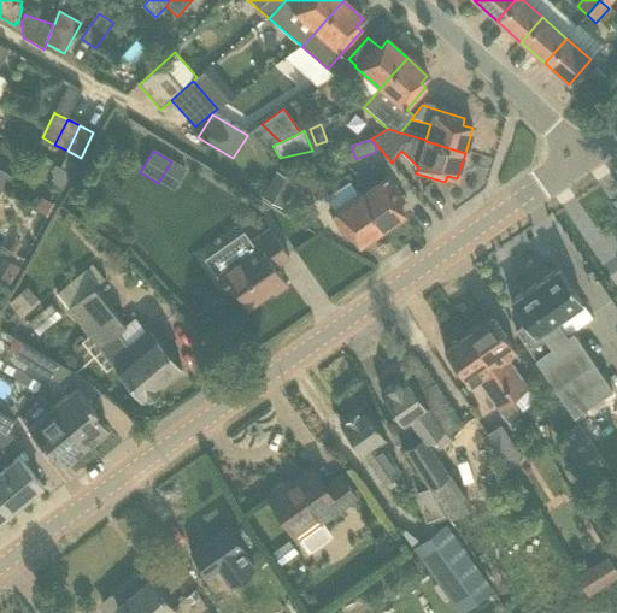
[(0,189),(5,193),(13,177),(0,170),(0,189)]
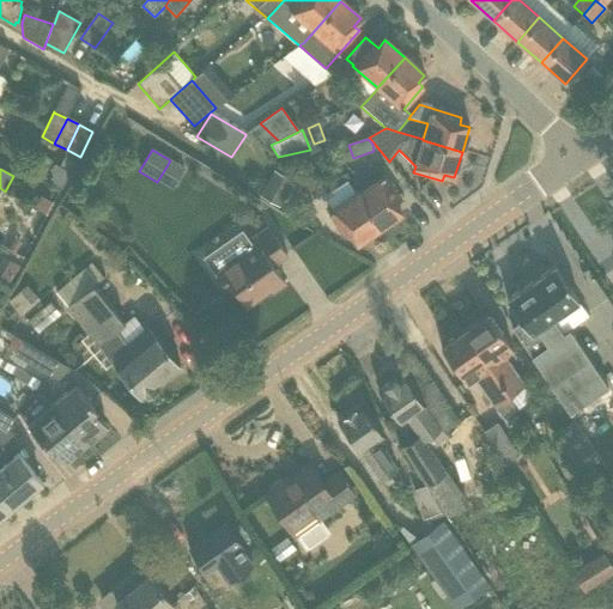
[(274,171),(261,195),(281,207),(295,183),(274,171)]
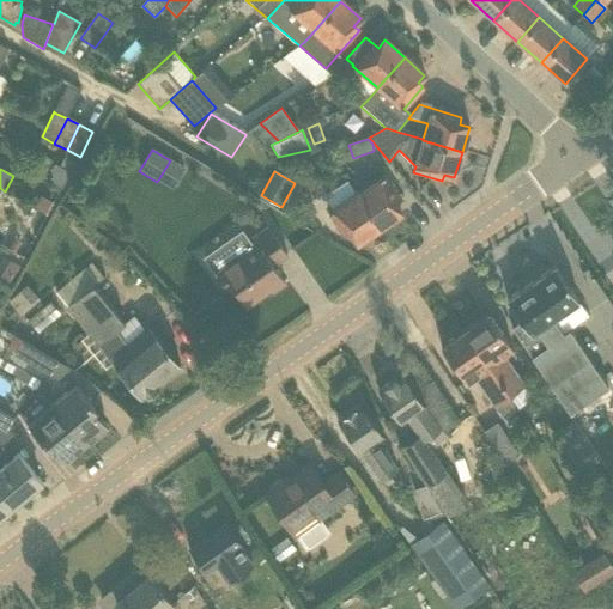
[(395,206),(401,202),(383,176),(356,195),(380,229),(401,214),(395,206)]
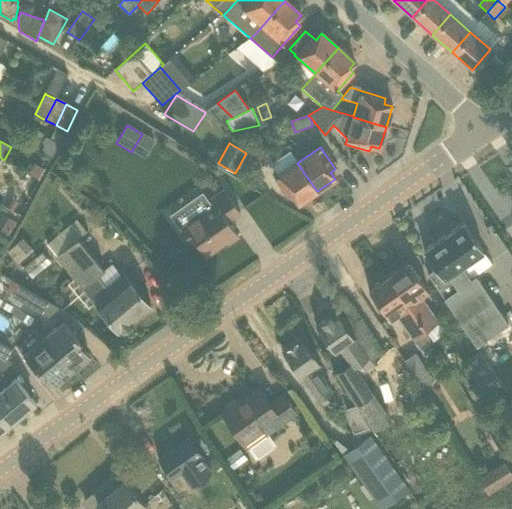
[(281,174),(296,159),(290,152),(274,167),(281,174)]
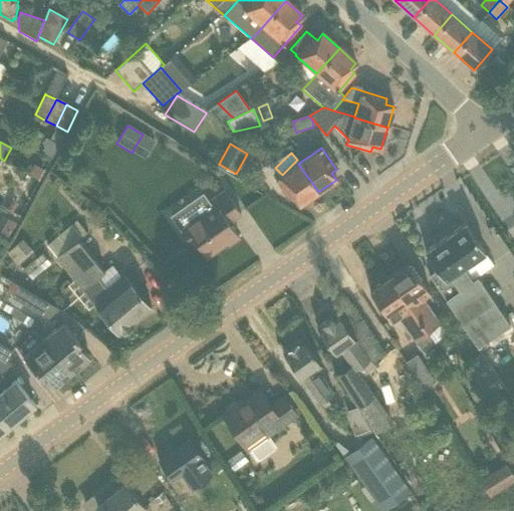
[(275,180),(290,201),(295,198),(300,205),(318,192),(298,164),(275,180)]
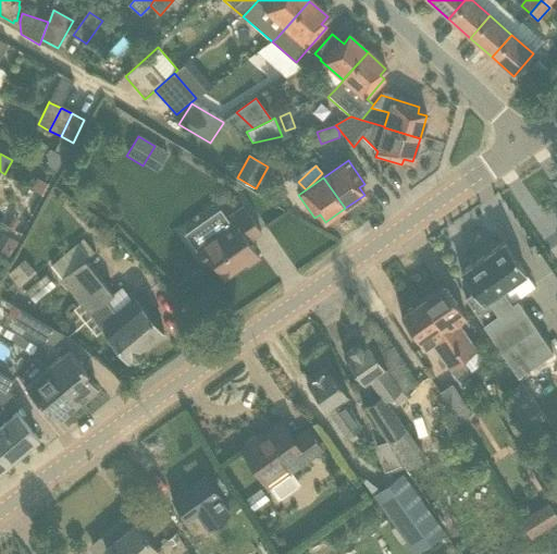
[(44,196),(49,185),(37,180),(32,191),(44,196)]
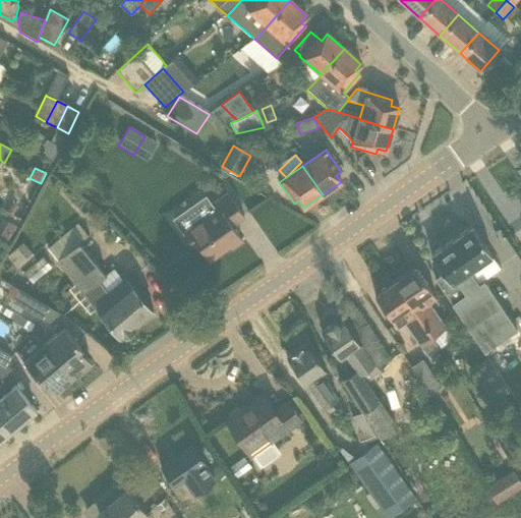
[(232,226),(244,218),(228,195),(211,208),(214,211),(182,232),(195,249),(199,247),(210,262),(229,247),(231,249),(242,241),(232,226)]
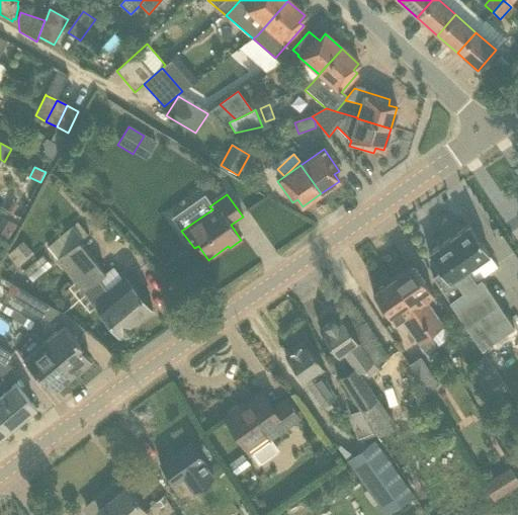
[(79,242),(87,235),(77,223),(47,248),(121,337),(152,311),(115,267),(106,275),(79,242)]
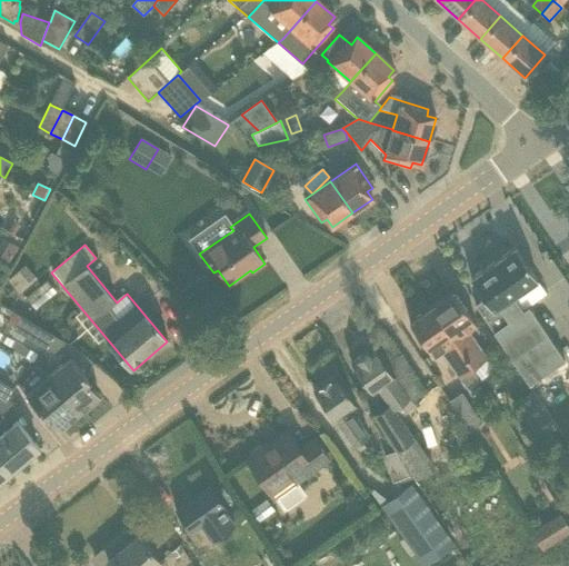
[(471,279),(483,298),(485,300),(475,307),(529,386),(565,361),(527,307),(521,311),(512,298),(538,281),(515,249),(471,279)]
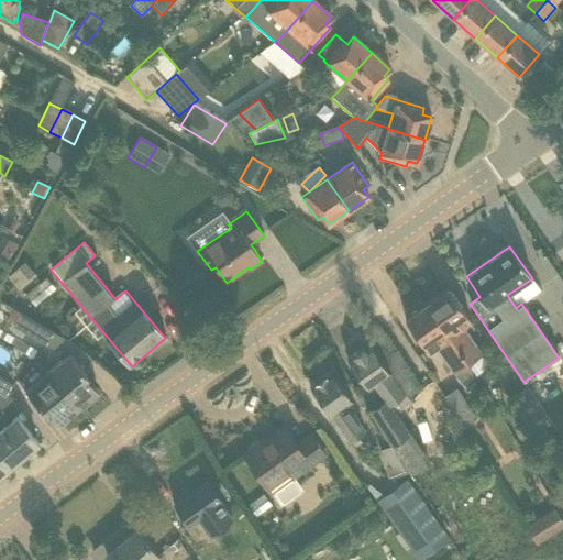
[(25,264),(9,278),(20,291),(36,275),(25,264)]
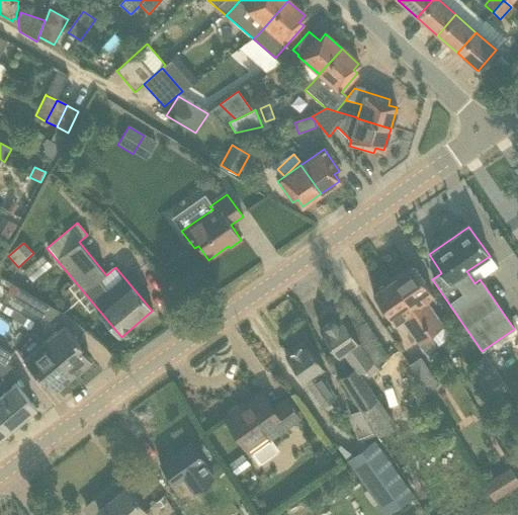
[(37,262),(24,272),(32,281),(45,271),(37,262)]
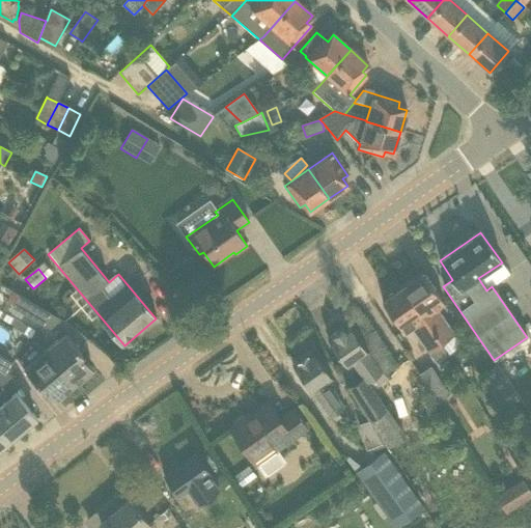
[(444,304),(422,273),(402,287),(443,344),(455,335),(438,309),(444,304)]
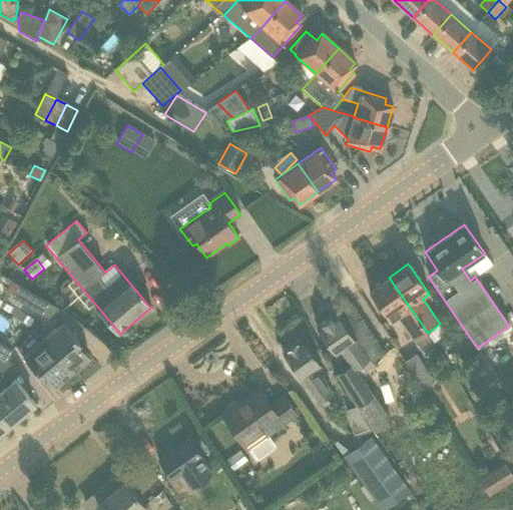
[(434,343),(427,333),(428,333),(389,278),(369,292),(390,322),(397,317),(422,352),(434,343)]
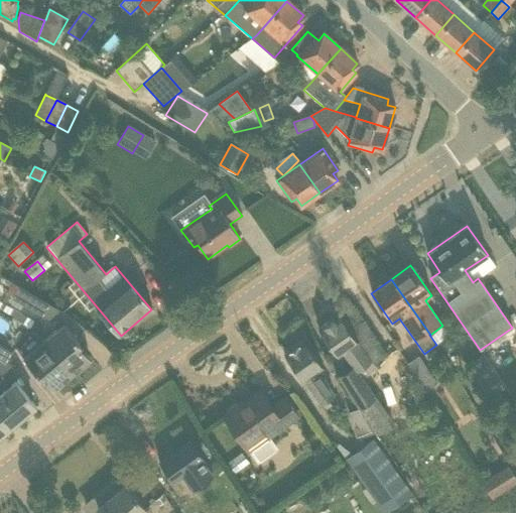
[(12,284),(7,293),(13,297),(18,288),(12,284)]
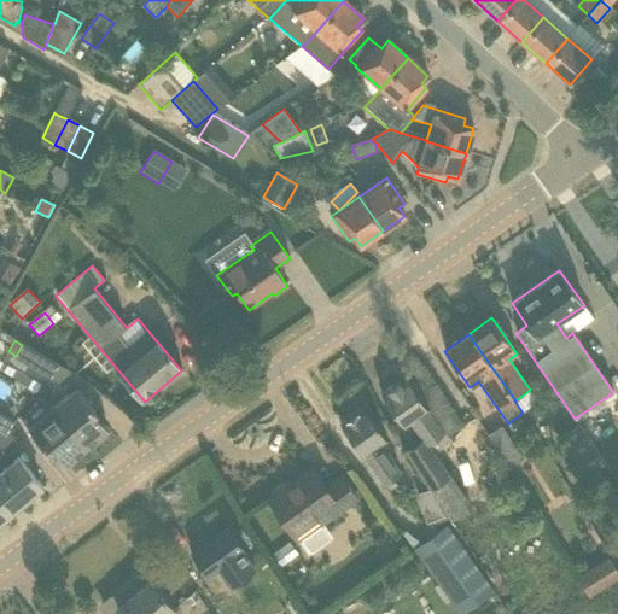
[(22,345),(16,356),(15,358),(62,385),(69,372),(22,345)]
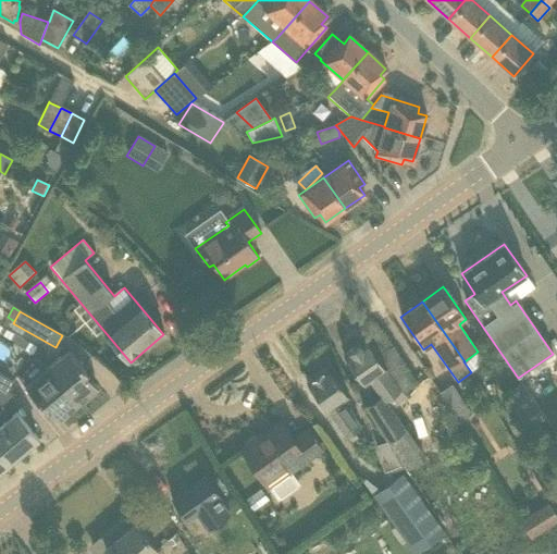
[(369,381),(380,397),(366,406),(398,457),(418,445),(408,429),(395,410),(408,402),(404,395),(417,386),(380,332),(364,341),(366,342),(344,356),(363,385),(369,381)]
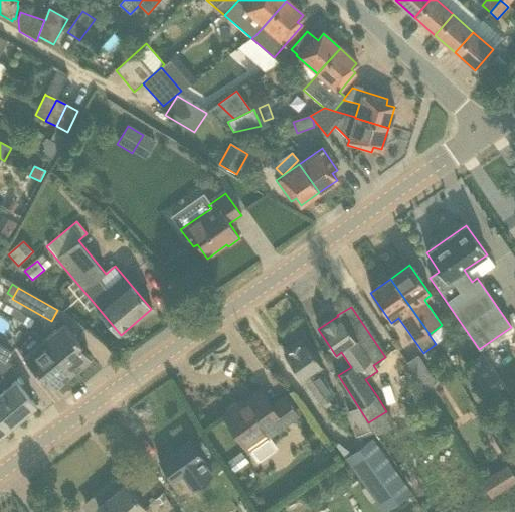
[(71,375),(91,360),(78,345),(79,344),(63,325),(43,342),(71,375)]
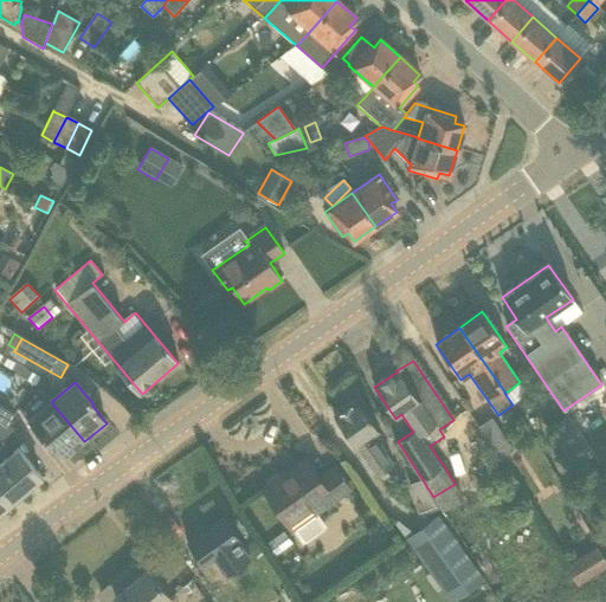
[(49,442),(63,460),(84,441),(51,402),(45,393),(38,389),(21,414),(46,445),(49,442)]
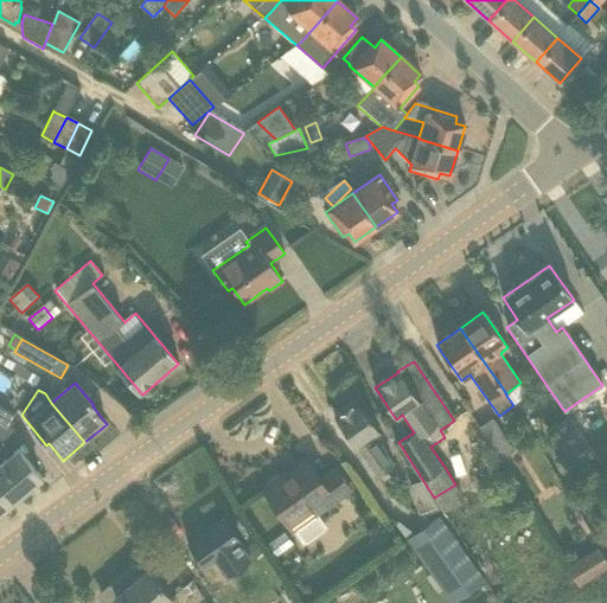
[(333,416),(376,476),(377,476),(383,483),(390,479),(385,470),(393,464),(372,436),(379,431),(357,399),(333,416)]
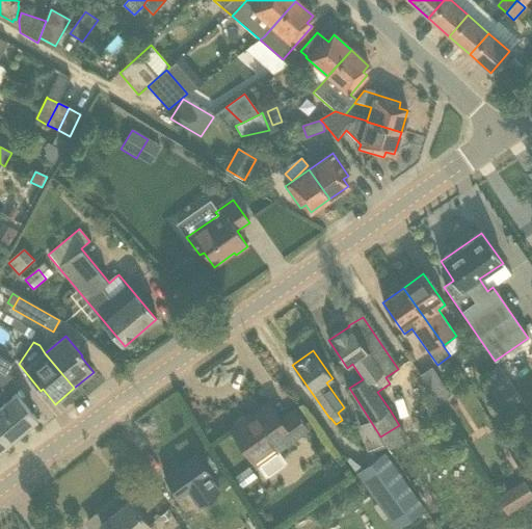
[(12,365),(0,356),(0,373),(5,376),(12,365)]
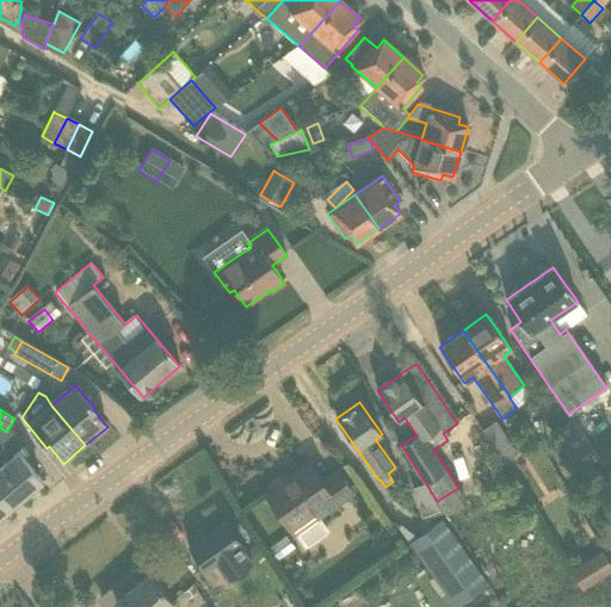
[(599,460),(579,429),(572,420),(551,434),(579,474),(599,460)]
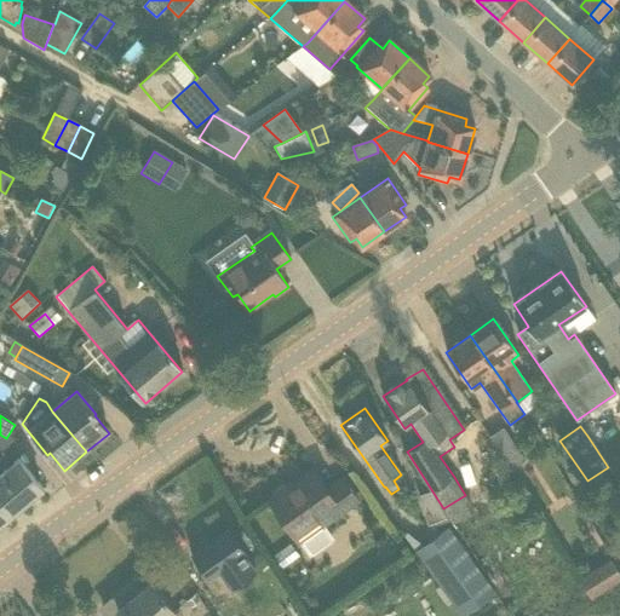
[(504,430),(491,438),(511,471),(524,462),(504,430)]
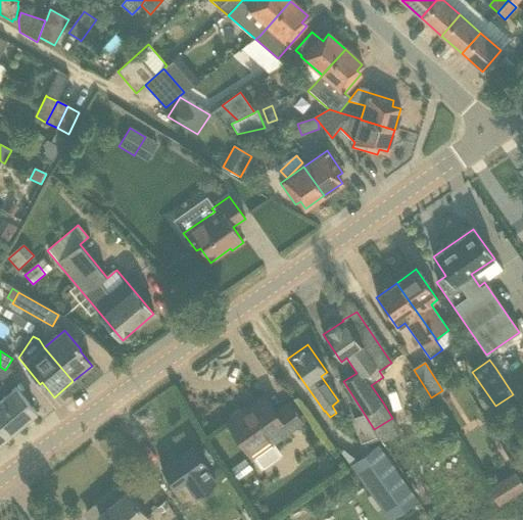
[(0,380),(9,385),(14,375),(5,370),(0,367),(0,380)]
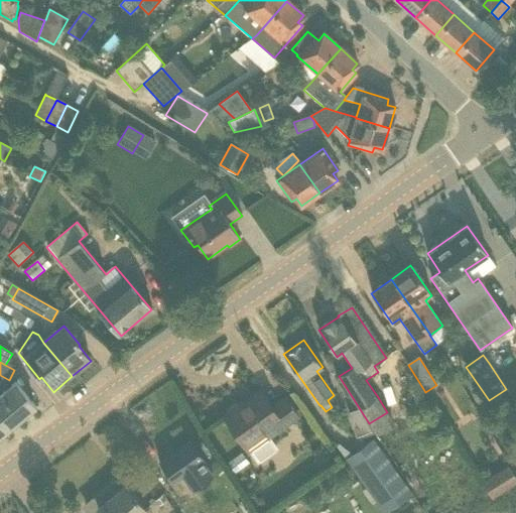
[(0,423),(6,431),(34,407),(15,385),(0,397),(0,423)]
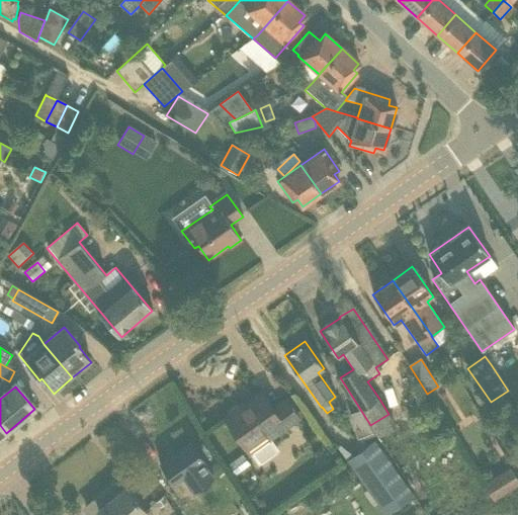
[(273,411),(261,394),(225,420),(246,449),(266,435),(270,441),(299,421),(286,402),(273,411)]
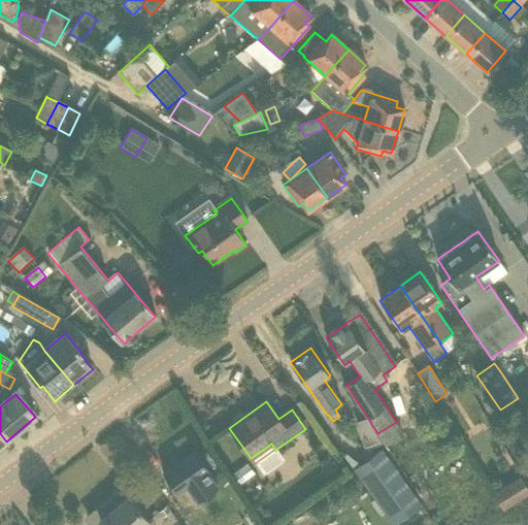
[(186,487),(195,502),(216,489),(205,473),(208,472),(195,452),(163,474),(175,493),(186,487)]
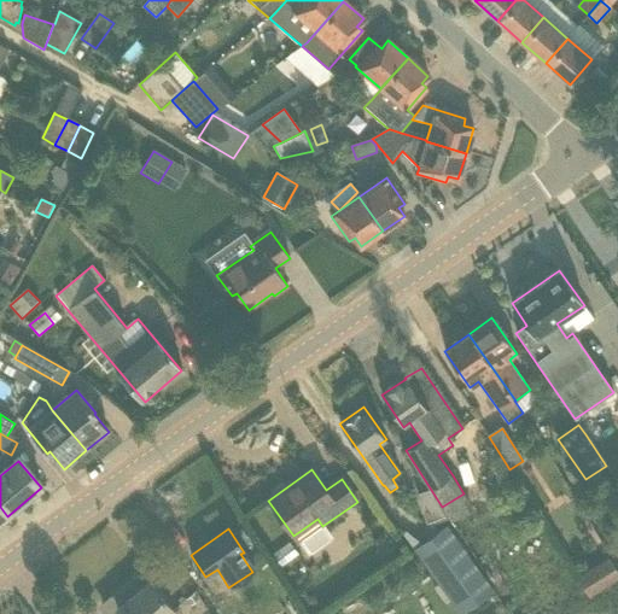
[(447,528),(413,551),(458,613),(465,613),(494,592),(447,528)]
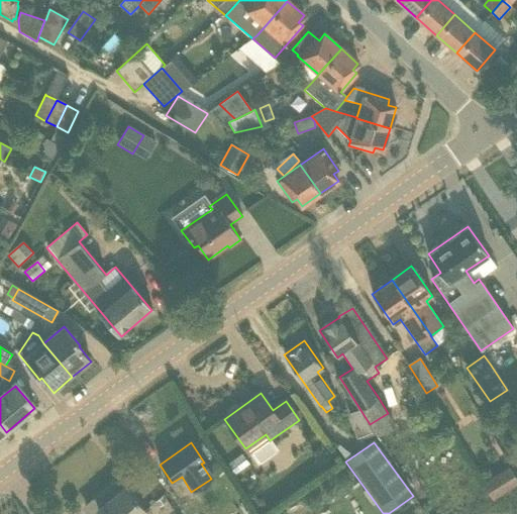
[(493,501),(505,493),(497,481),(485,488),(492,501),(493,501)]
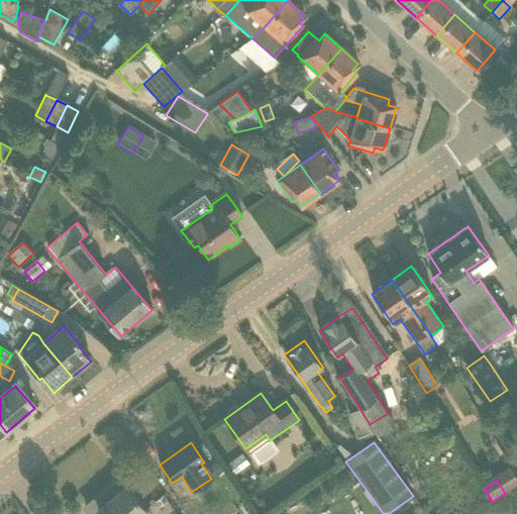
[(146,513),(125,488),(114,497),(109,490),(86,509),(89,513),(146,513)]
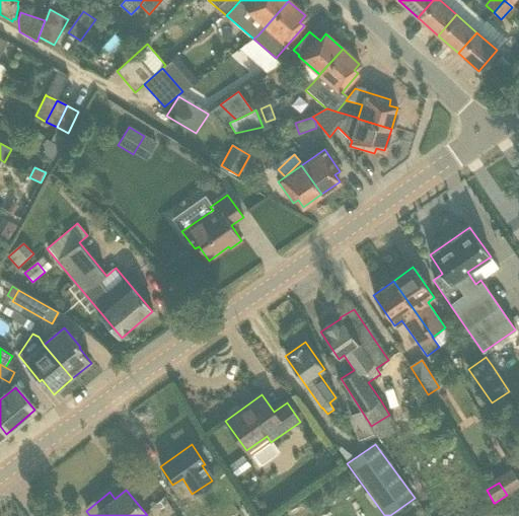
[(163,501),(156,506),(160,511),(166,506),(163,501)]
